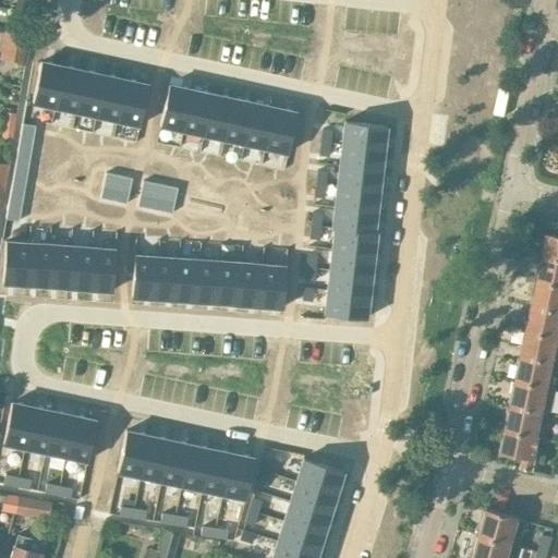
[(4,31),(2,44),(27,48),(29,35),(4,31)]
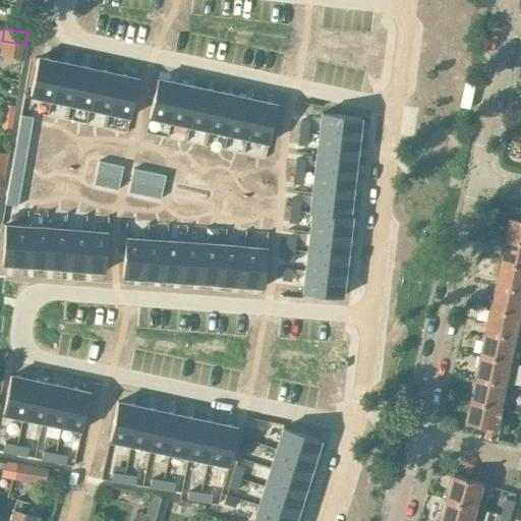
[(0,54),(22,58),(25,45),(2,41),(0,50),(0,54)]
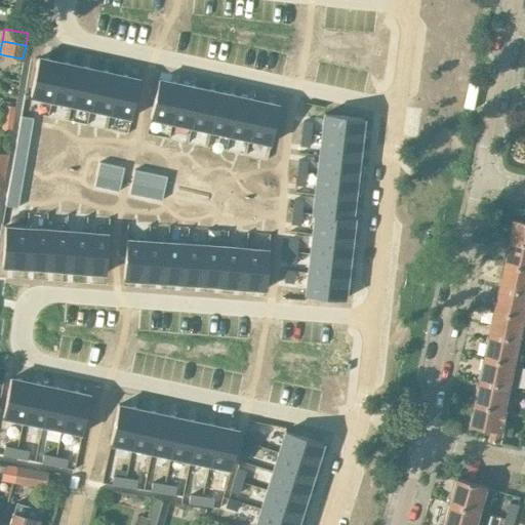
[(39,58),(30,94),(52,101),(59,63),(39,58)]
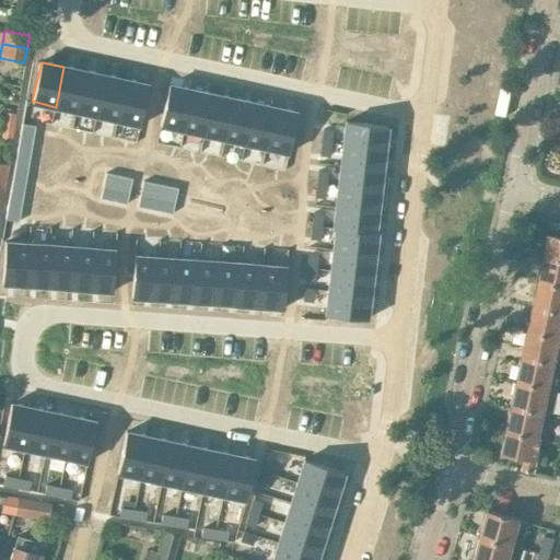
[(63,67),(56,107),(76,112),(83,71),(63,67)]
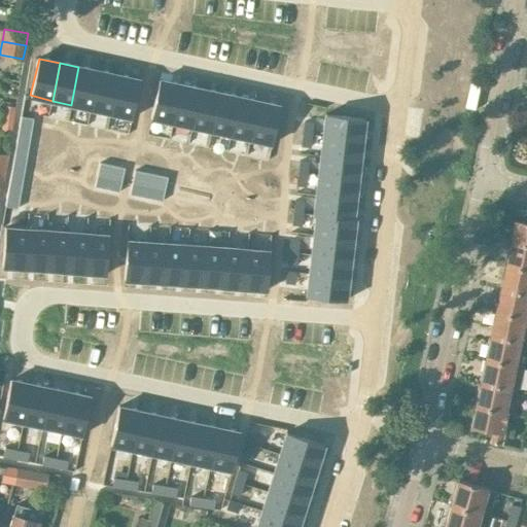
[(79,68),(71,105),(91,108),(98,71),(79,68)]
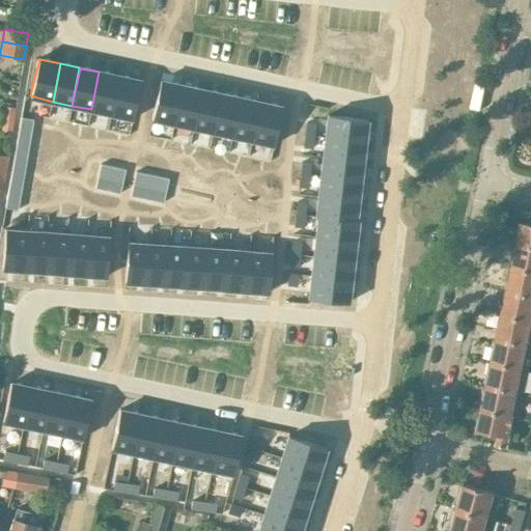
[(99,72),(91,110),(111,115),(119,76),(99,72)]
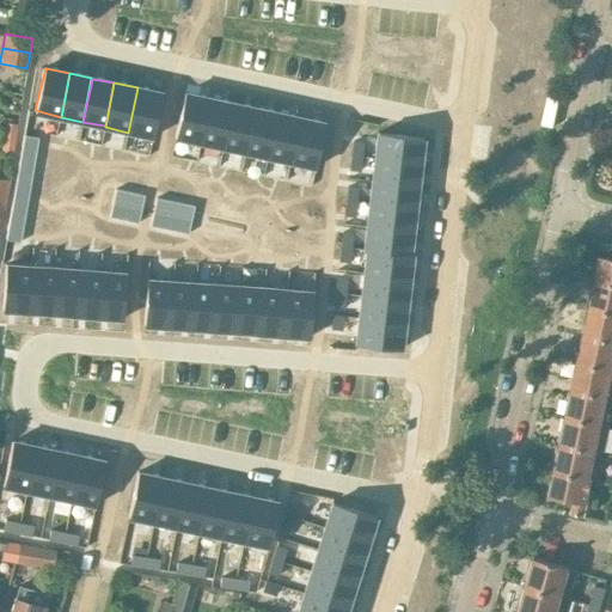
[(138,87),(128,133),(148,138),(159,91),(138,87)]
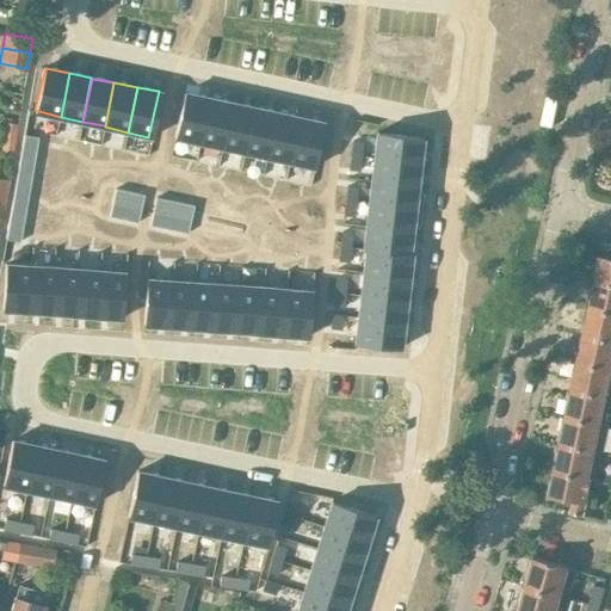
[(189,94),(180,140),(199,143),(199,142),(210,98),(189,94)]
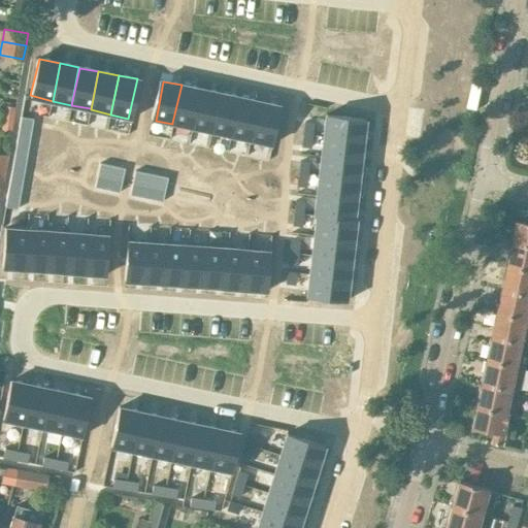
[(182,85),(172,123),(192,127),(200,90),(182,85)]
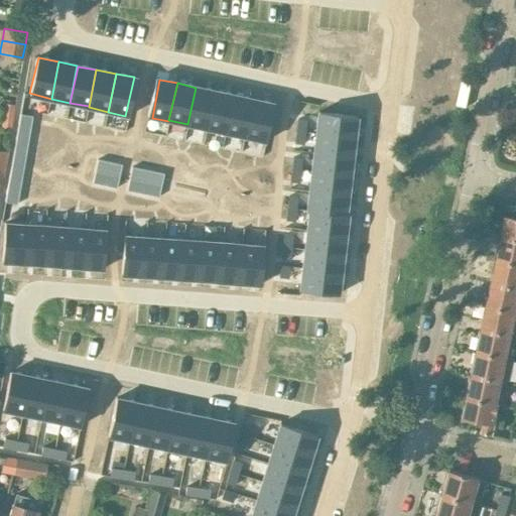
[(196,88),(187,124),(207,129),(215,91),(196,88)]
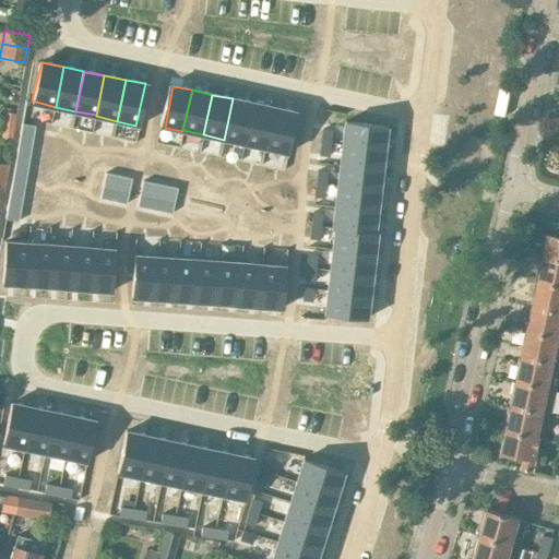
[(233,98),(224,140),(244,143),(253,104),(233,98)]
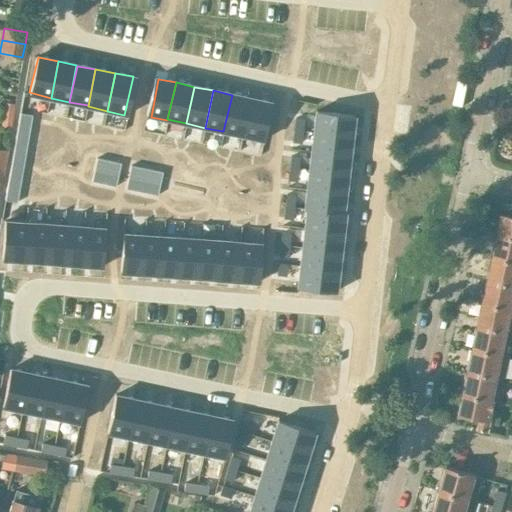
[(232,95),(223,131),(243,135),(251,99),(232,95)]
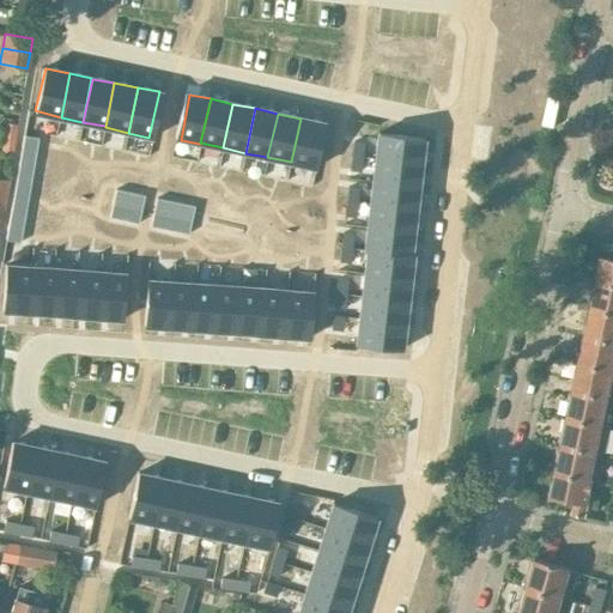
[(301,119),(291,162),(316,168),(326,123),(301,119)]
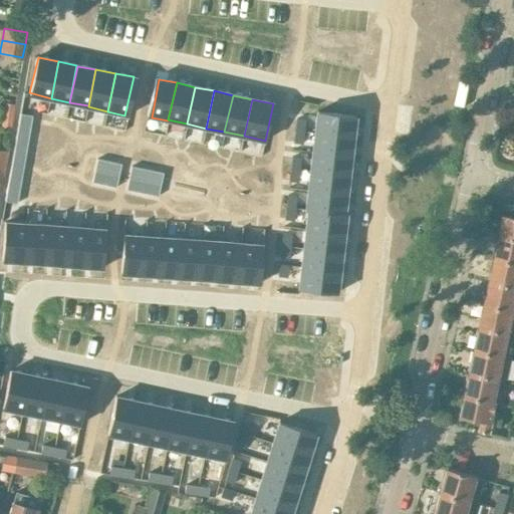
[(2,126),(11,127),(14,104),(5,103),(2,126)]
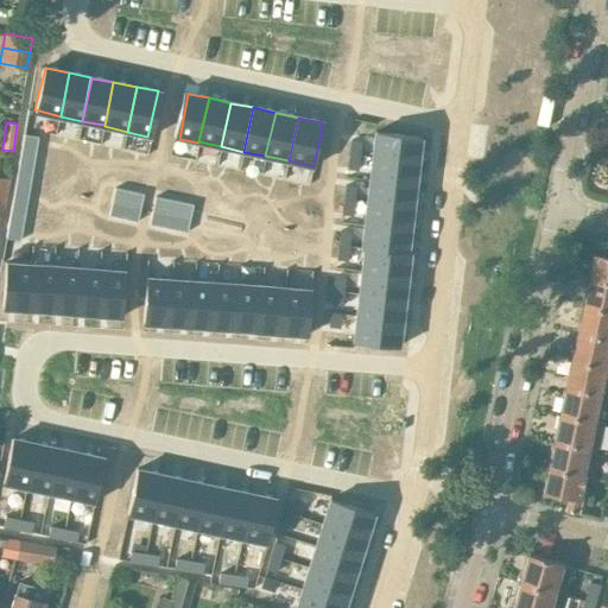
[(38,137),(25,134),(24,134),(23,144),(37,146),(38,137)]
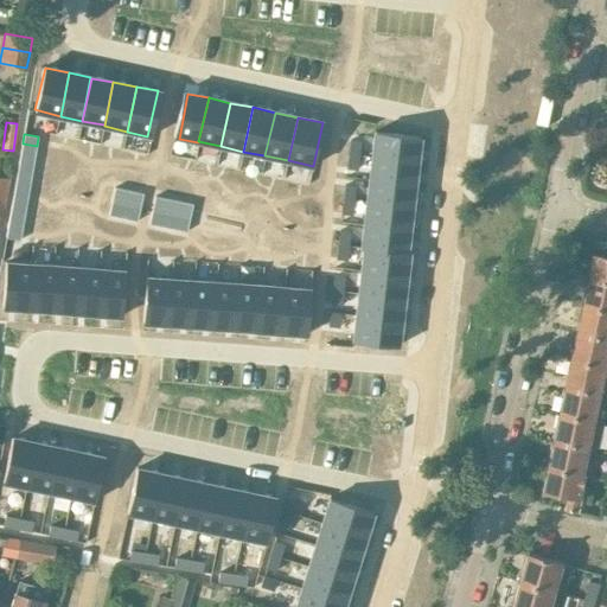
[(375,135),(372,157),(416,161),(419,141),(375,135)]
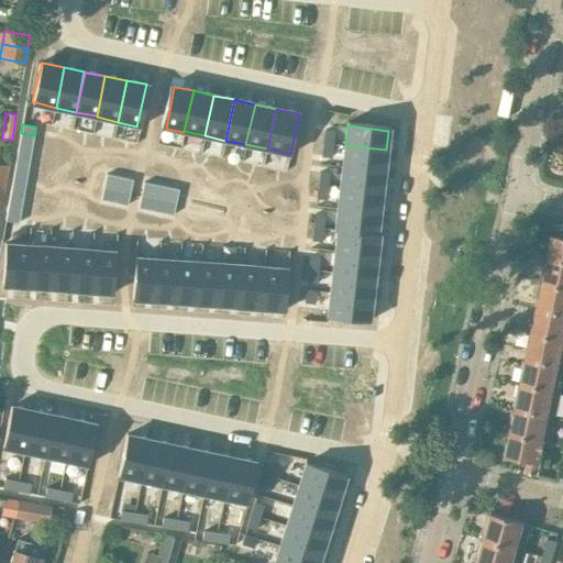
[(324,130),(323,143),(332,144),(333,131),(324,130)]
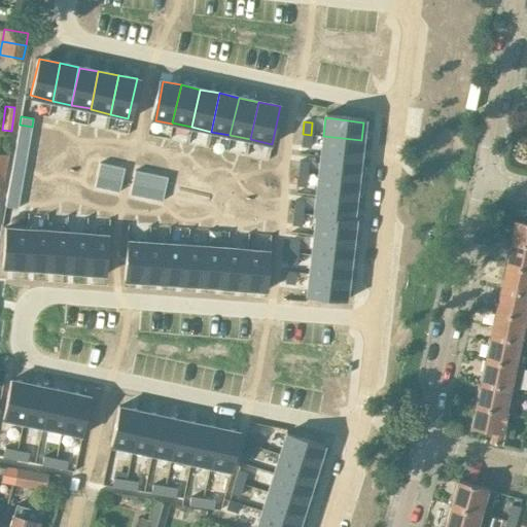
[(30,135),(32,127),(20,125),(18,133),(30,135)]
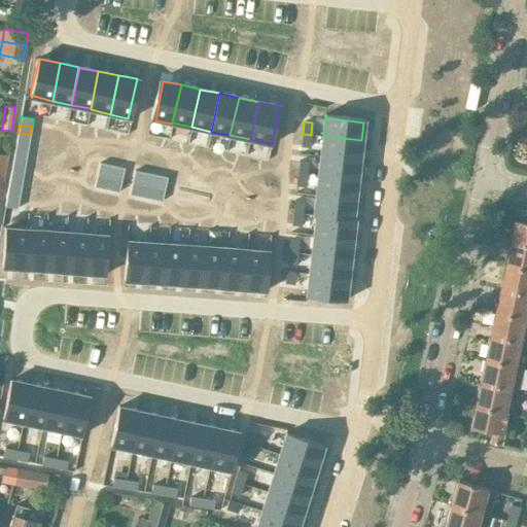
[(29,143),(30,135),(18,133),(16,141),(29,143)]
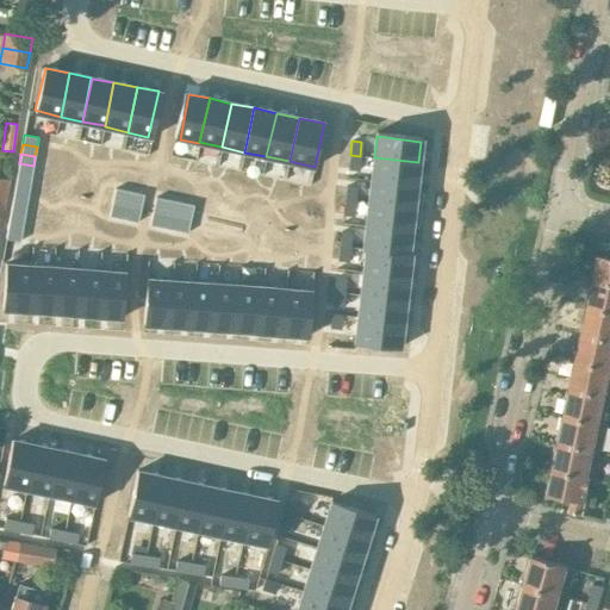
[(350,155),(348,169),(358,170),(360,156),(350,155)]
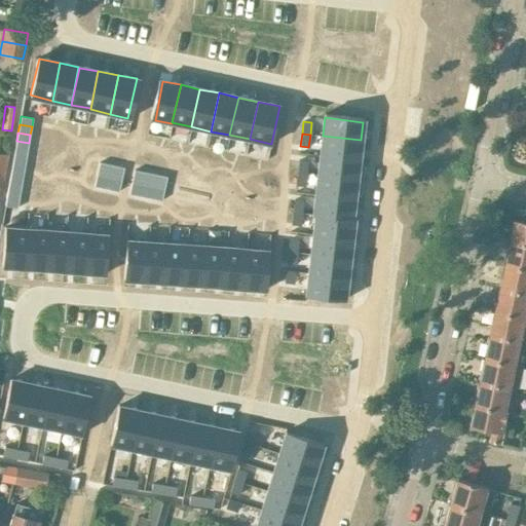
[(323,136),(320,155),(359,159),(361,140),(323,136)]
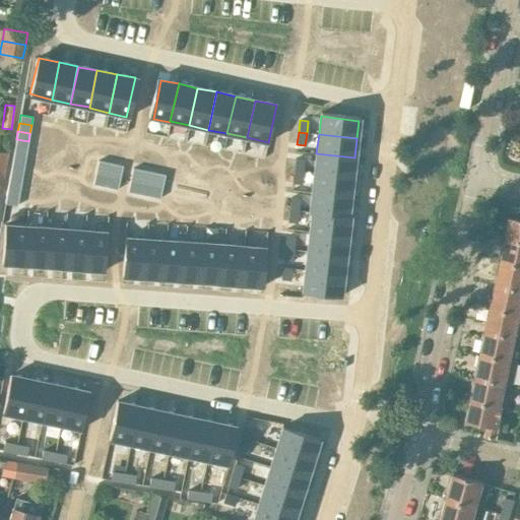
[(26,149),(28,141),(16,139),(14,147),(26,149)]
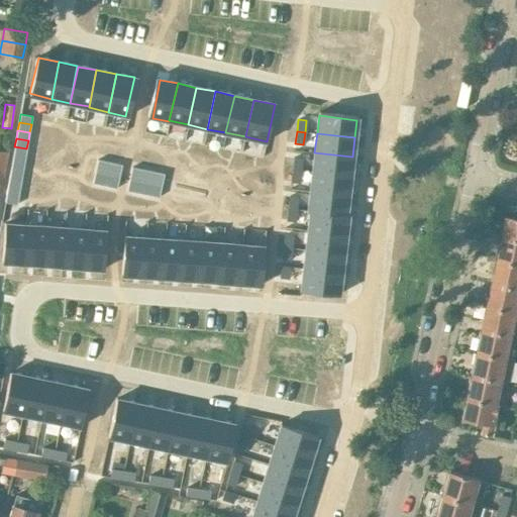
[(25,157),(26,148),(14,146),(13,154),(25,157)]
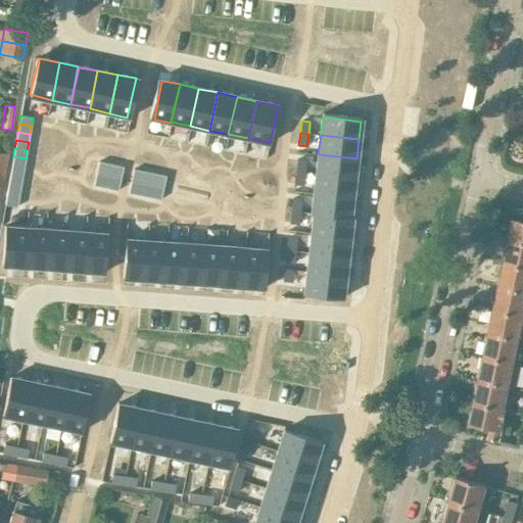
[(318,154),(316,174),(353,179),(357,158),(318,154)]
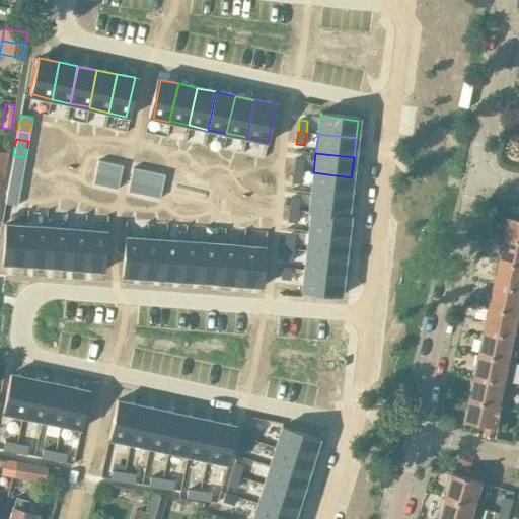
[(24,165),(25,157),(13,155),(12,163),(24,165)]
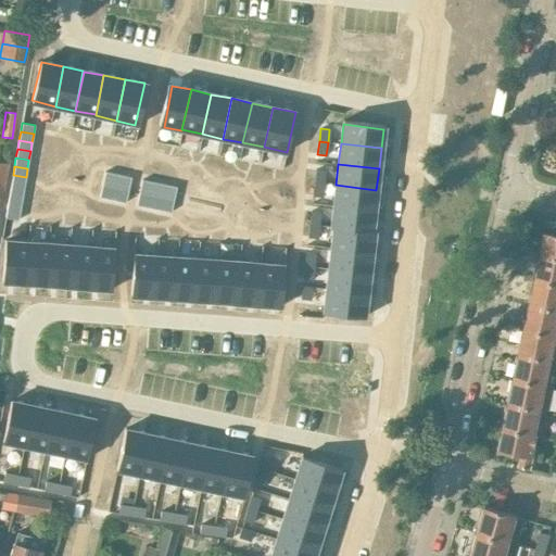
[(316,169),(314,182),(323,184),(325,171),(316,169)]
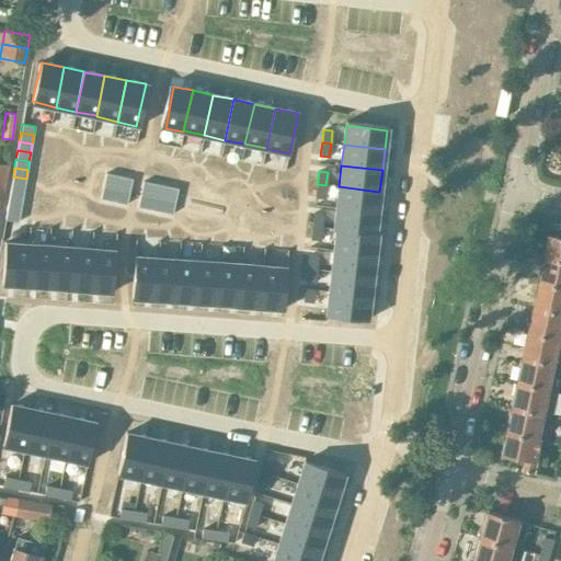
[(112,187),(115,175),(106,173),(103,186),(112,187)]
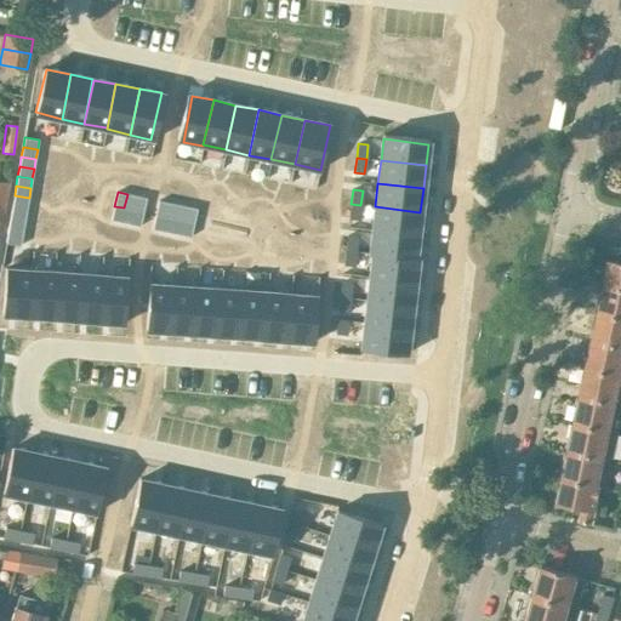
[(134,210),(137,197),(127,194),(124,208),(134,210)]
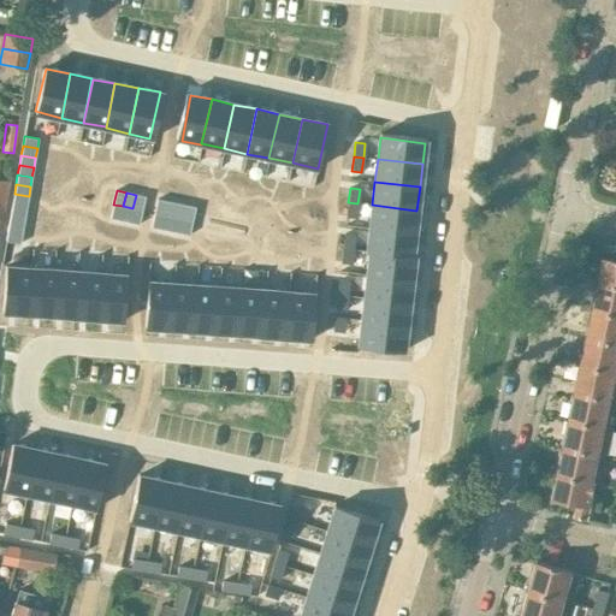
[(27,205),(29,196),(15,194),(12,202),(27,205)]
